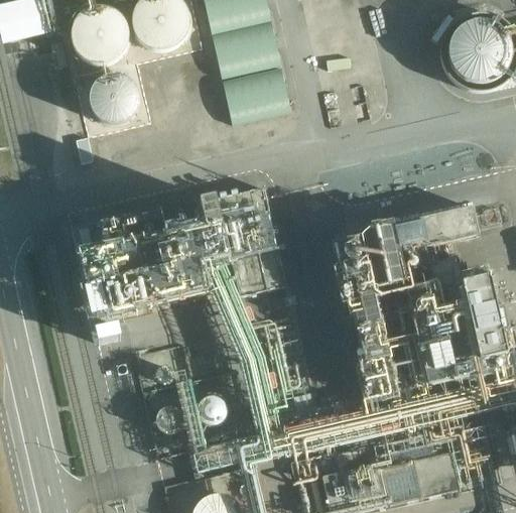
[(20,0),(0,4),(0,36),(2,44),(45,34),(37,0),(20,0)]
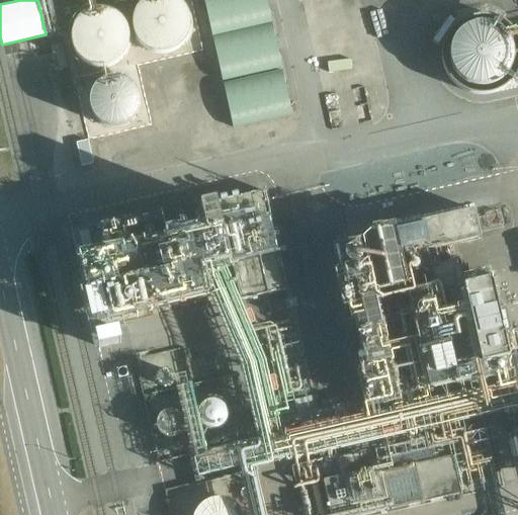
[(87,76),(86,73),(77,75),(68,37),(59,33),(51,0),(40,0),(49,33),(65,39),(74,83),(76,83),(76,79),(87,76)]
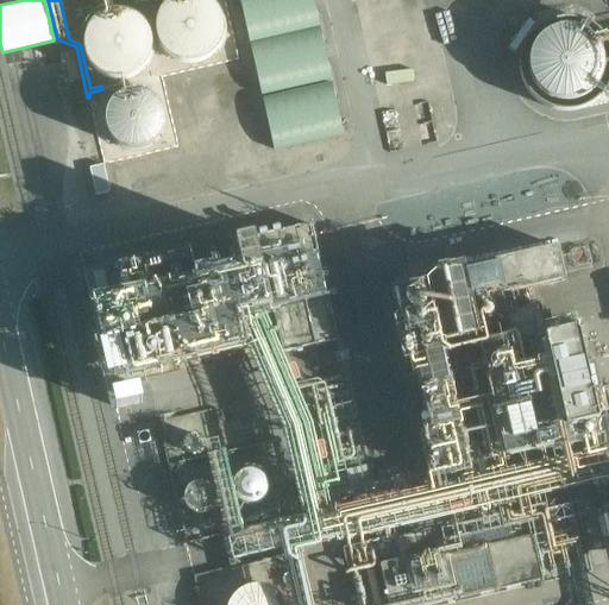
[(227,35),(228,25),(227,18),(226,12),(223,7),(219,1),(218,0),(169,0),(165,5),(162,10),(158,18),(158,24),(158,32),(161,39),(163,45),(168,50),(173,55),(180,58),(186,60),(193,61),(199,61),(205,60),(212,56),(217,52),(221,46),(225,41),(227,35)]
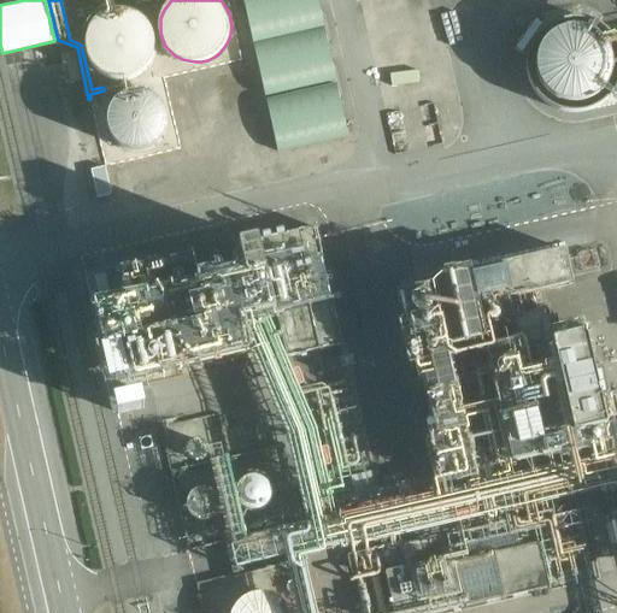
[(242,0),(275,147),(346,131),(317,0),(242,0)]
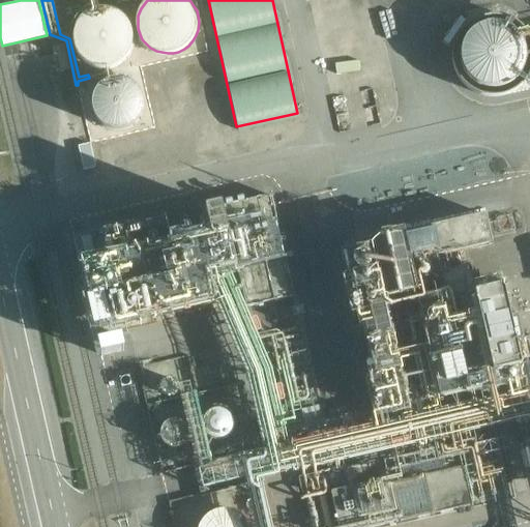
[(137,42),(137,36),(136,30),(135,24),(131,19),(127,13),(122,9),(117,7),(110,5),(104,4),(96,5),(91,7),(85,11),(81,16),(77,21),(75,26),(74,30),(72,36),(74,44),(75,49),(78,54),(82,59),(86,63),(91,66),(98,68),(105,69),(111,68),(118,66),(123,63),(128,58),(131,54),(135,49),(137,42)]
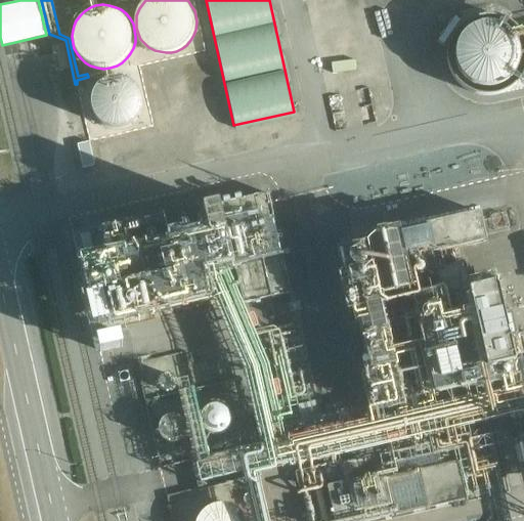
[(456,79),(466,88),(478,93),(492,94),(505,91),(517,84),(523,74),(523,33),(517,25),(506,16),(493,13),(480,14),(468,19),(457,28),(450,40),(448,53),(450,67),(456,79)]
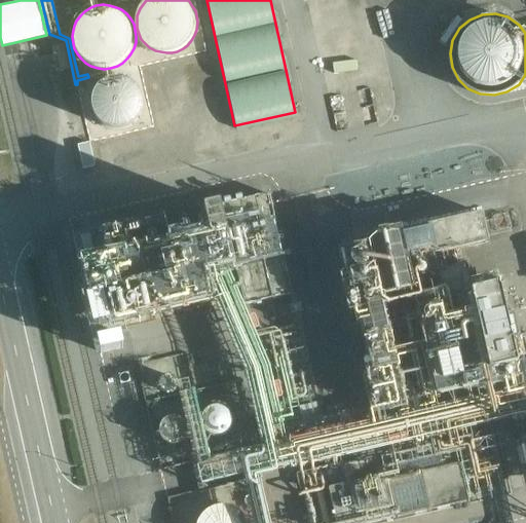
[(64,42),(51,44),(58,69),(70,66),(64,42)]
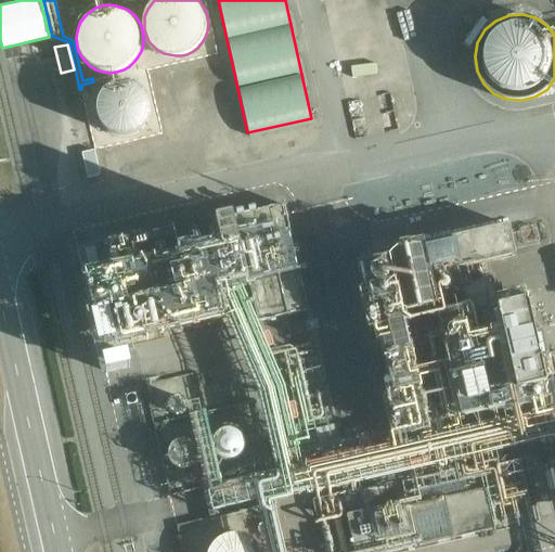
[(554,389),(540,326),(531,321),(521,279),(494,284),(492,277),(463,282),(460,267),(515,253),(507,221),(356,260),(363,286),(358,287),(366,329),(374,326),(378,352),(384,351),(387,363),(381,366),(384,376),(379,377),(395,444),(324,459),(322,453),(339,449),(335,423),(327,424),(319,393),(309,395),(296,348),(288,344),(269,348),(268,347),(272,345),(273,343),(272,341),(268,331),(325,317),(323,307),(308,310),(283,202),(77,249),(101,349),(132,341),(136,337),(219,312),(229,319),(259,390),(276,471),(221,483),(205,411),(202,412),(198,398),(186,401),(196,444),(192,439),(186,437),(181,436),(176,438),(172,441),(169,446),(168,452),(169,458),(175,463),(178,465),(183,466),(190,465),(194,461),(196,458),(197,453),(201,452),(205,469),(203,469),(207,486),(205,487),(207,497),(210,496),(213,509),(256,499),(268,551),(285,551),(273,499),(306,491),(307,492),(350,483),(351,488),(313,497),(324,551),(355,551),(346,512),(366,508),(362,486),(357,487),(355,480),(435,462),(437,472),(401,479),(404,491),(464,477),(467,491),(485,487),(489,504),(527,496),(523,478),(508,482),(506,473),(528,469),(525,457),(493,463),(490,450),(537,438),(540,452),(554,517),(554,551),(554,448),(553,435),(554,434),(554,389)]
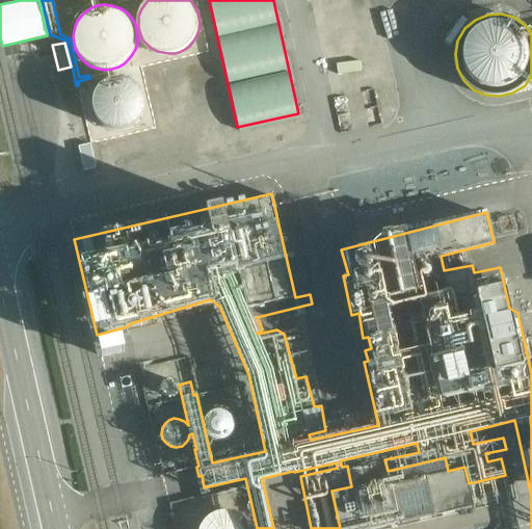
[(225,360),(196,365),(201,384),(230,377),(225,360)]
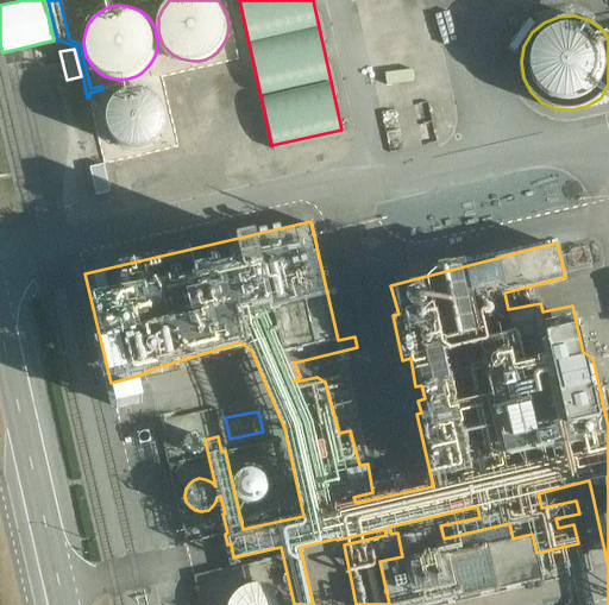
[(186,442),(187,446),(188,448),(192,449),(194,449),(198,449),(200,448),(201,446),(202,443),(202,440),(202,438),(201,435),(199,433),(196,432),(193,432),(190,433),(188,434),(186,436),(184,440),(186,442)]
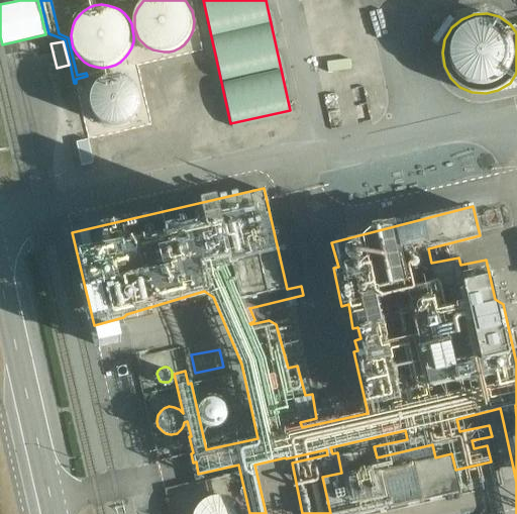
[(200,419),(203,423),(208,425),(213,426),(217,426),(222,423),(225,420),(227,415),(227,411),(226,406),(224,402),(220,399),(216,397),(211,397),(207,398),(203,401),(200,405),(198,410),(198,415),(200,419)]
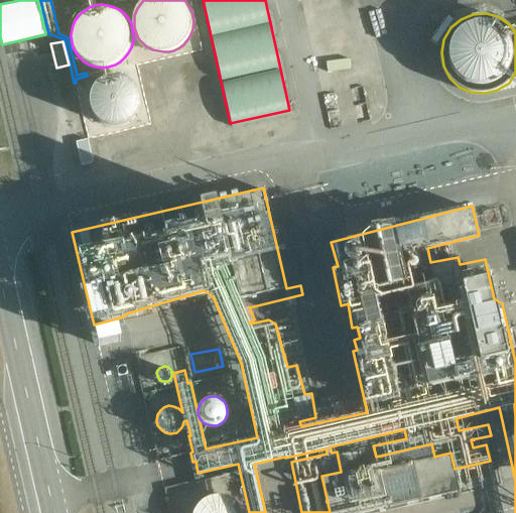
[(321,476),(330,512),(352,512),(457,489),(458,491),(460,491),(450,453),(434,457),(431,443),(376,457),(380,470),(352,476),(351,470),(341,472),(321,476)]
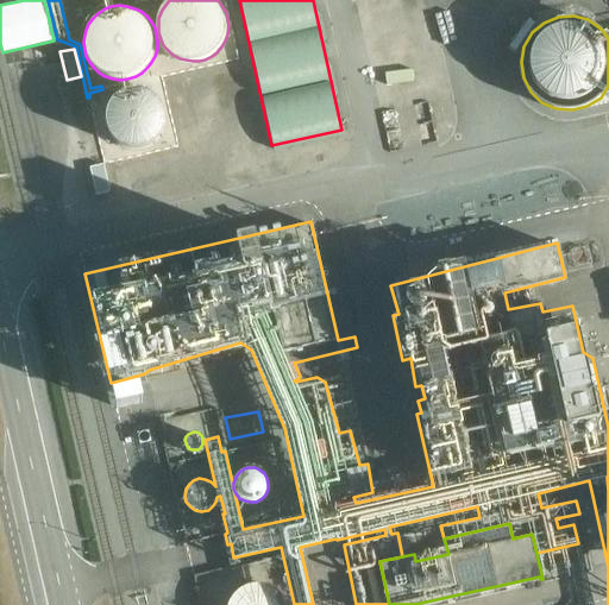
[(288,604),(287,602),(284,596),(281,592),(276,587),(271,585),(265,583),(259,581),(255,583),(249,583),(243,586),(237,590),(232,596),(230,600),(227,604),(288,604)]
